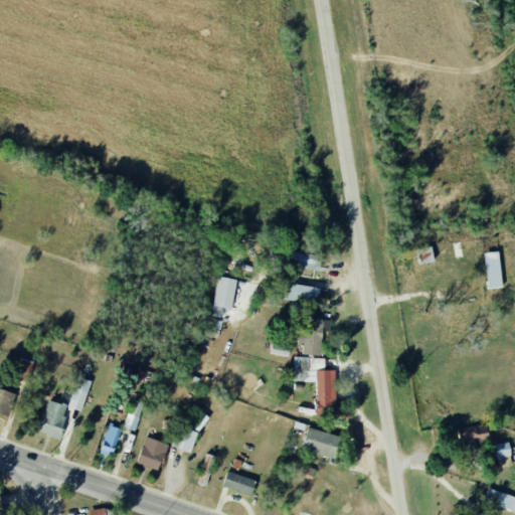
[(298,268),(319,272),(321,256),(273,247),(271,259),(299,264),(298,268)]
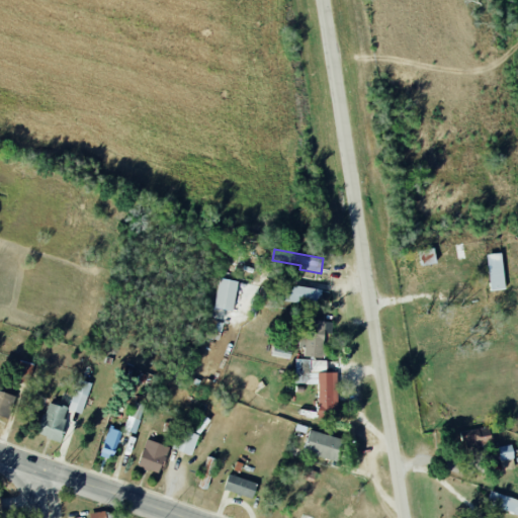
[(419,250),(421,265),(436,264),(434,249),(419,250)]
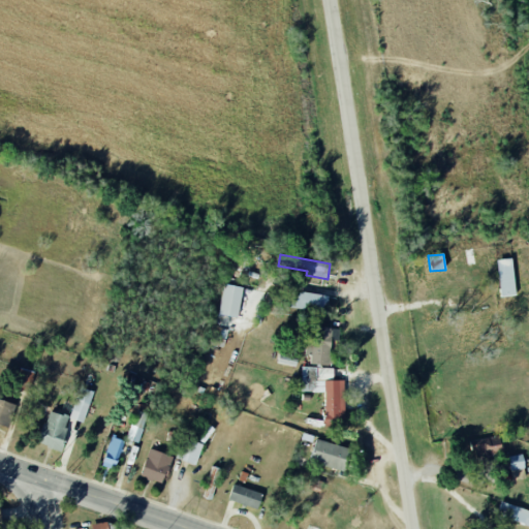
[(496,260),(501,298),(517,296),(511,258),(496,260)]
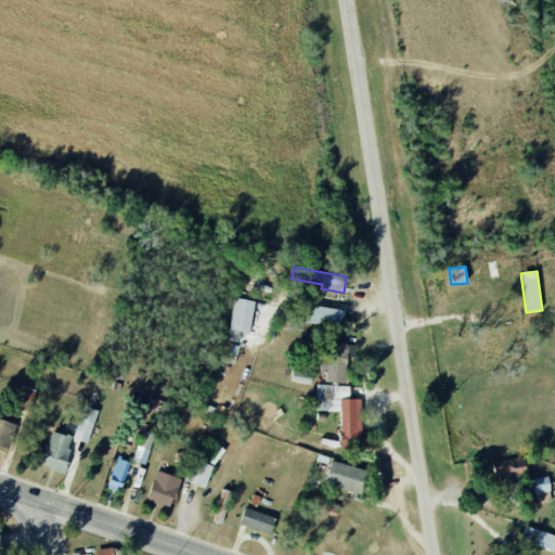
[(256,301),(236,298),(230,330),(249,334),(256,301)]
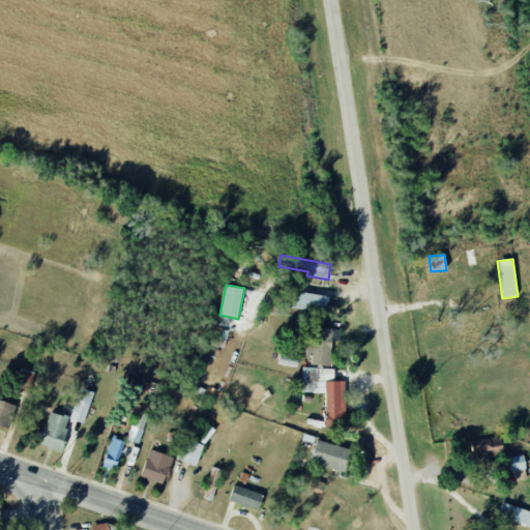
[(326,314),(328,296),(299,292),(298,301),(289,299),(288,307),(326,314)]
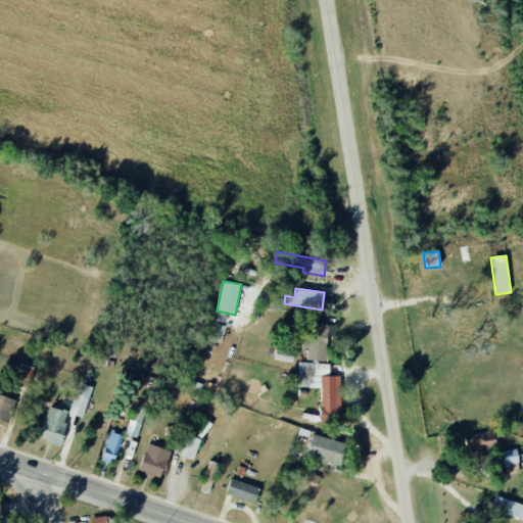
[(336,325),(305,323),(303,351),(307,352),(307,360),(327,361),(328,337),(335,337),(336,325)]
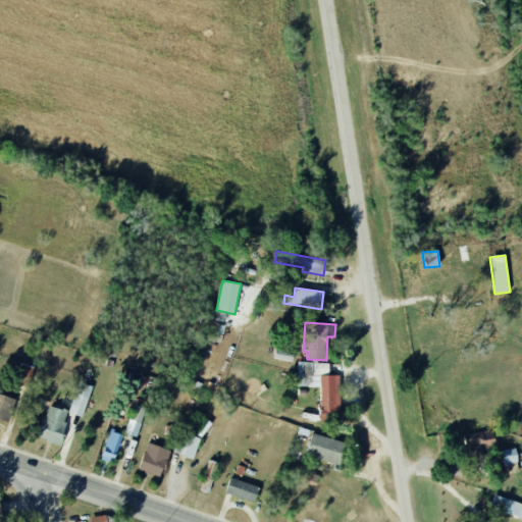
[(340,375),(329,375),(329,363),(298,363),(298,387),(320,387),(319,422),(338,422),(340,375)]
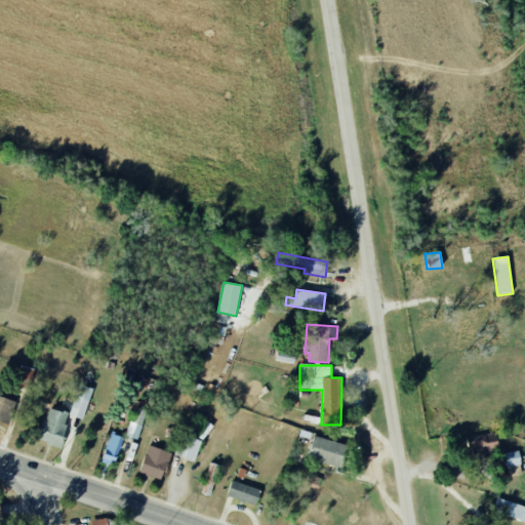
[(30,390),(34,370),(22,367),(16,387),(30,390)]
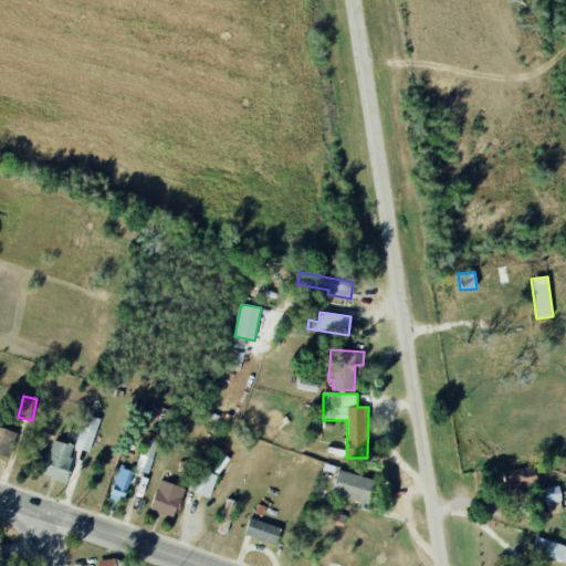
[(76,449),(92,452),(98,418),(83,415),(76,449)]
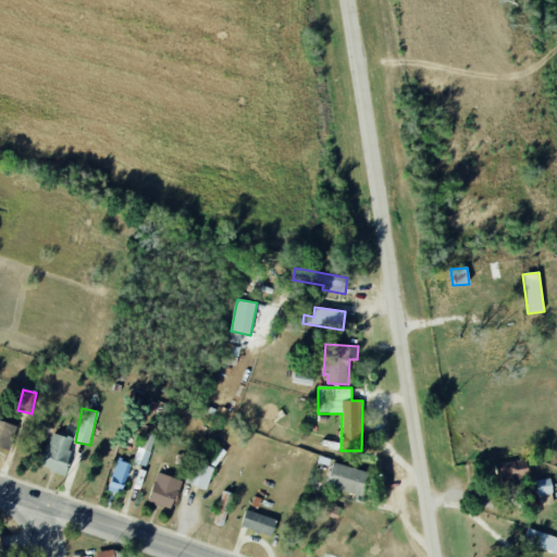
[(0,447),(9,450),(16,426),(0,421),(0,447)]
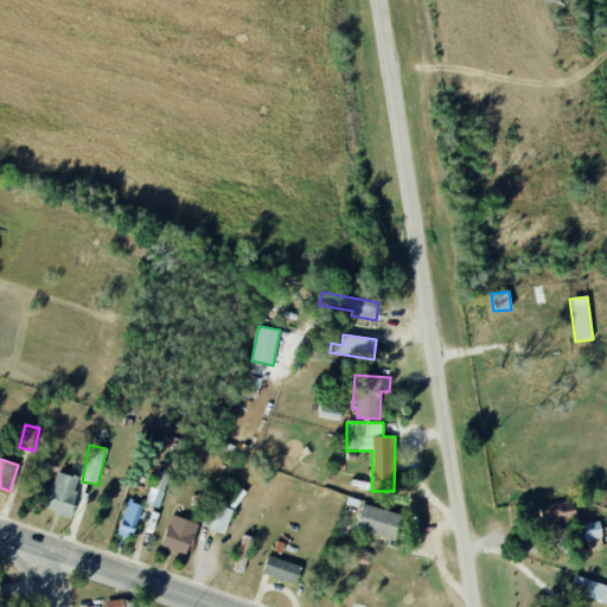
[(145,504),(159,509),(170,475),(157,471),(145,504)]
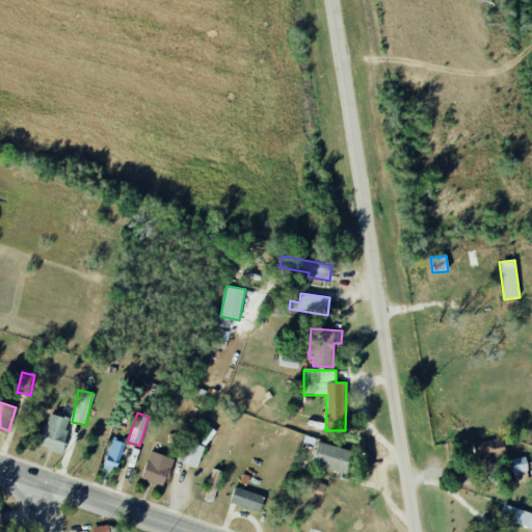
[(38,447),(60,453),(71,421),(49,414),(38,447)]
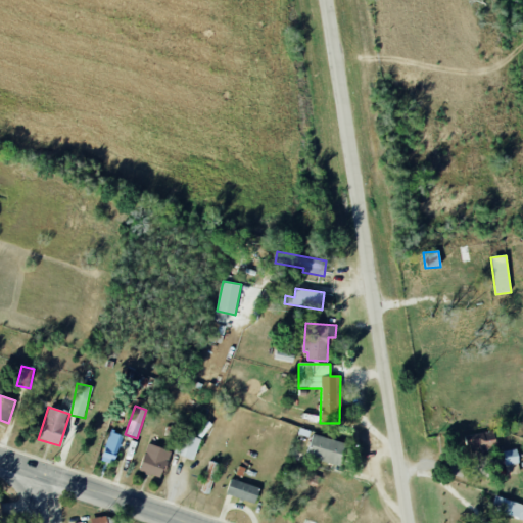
[(116,459),(122,435),(108,432),(104,457),(116,459)]
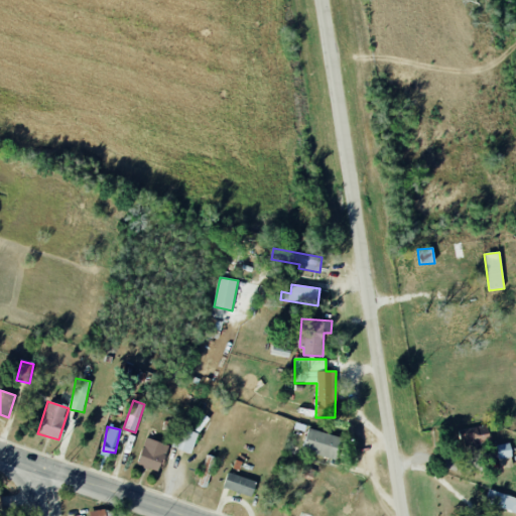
[(190,454),(198,433),(178,426),(171,446),(190,454)]
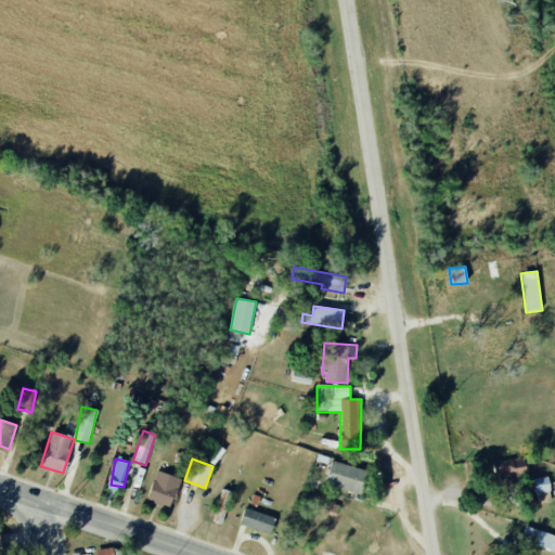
[(494,461),(494,481),(517,480),(517,477),(527,477),(526,460),(494,461)]
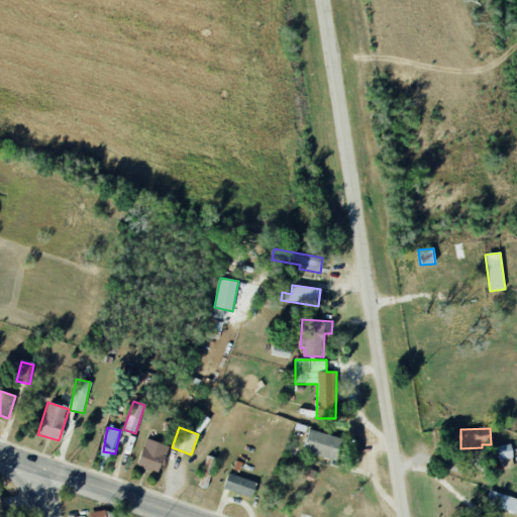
[(342,437),(308,430),(304,452),(337,459),(342,437)]
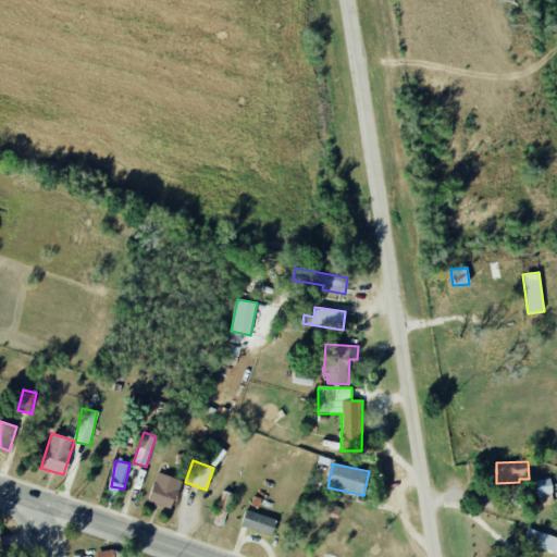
[(182,481),(158,472),(147,502),(171,510),(182,481)]
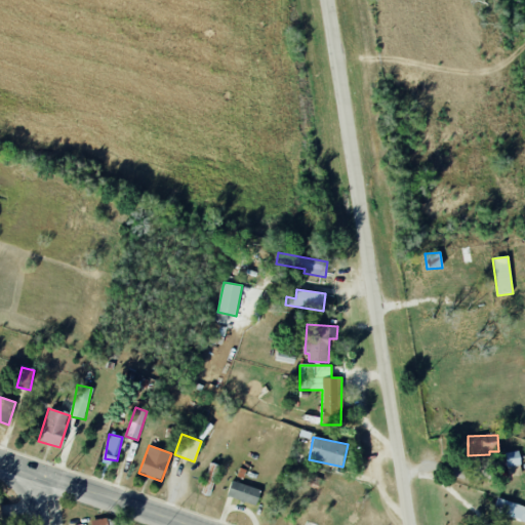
[(505,453),(507,468),(521,466),(519,450),(505,453)]
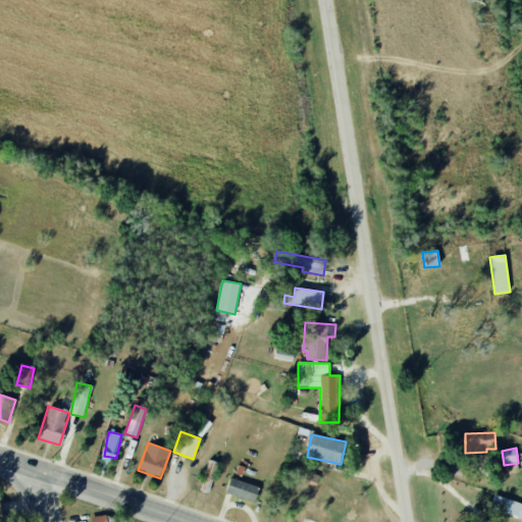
[(217,462),(208,461),(201,491),(209,493),(217,462)]
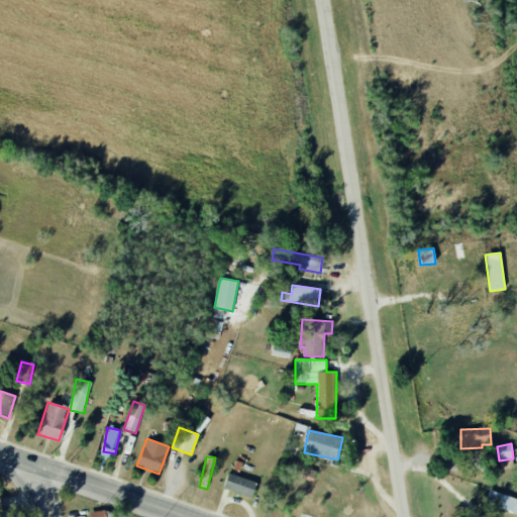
[(251,498),(256,483),(228,474),(223,489),(251,498)]
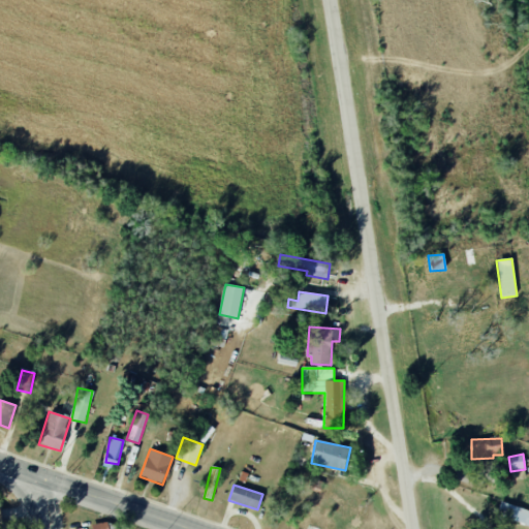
[(528,526),(528,510),(501,502),(496,516),(528,526)]
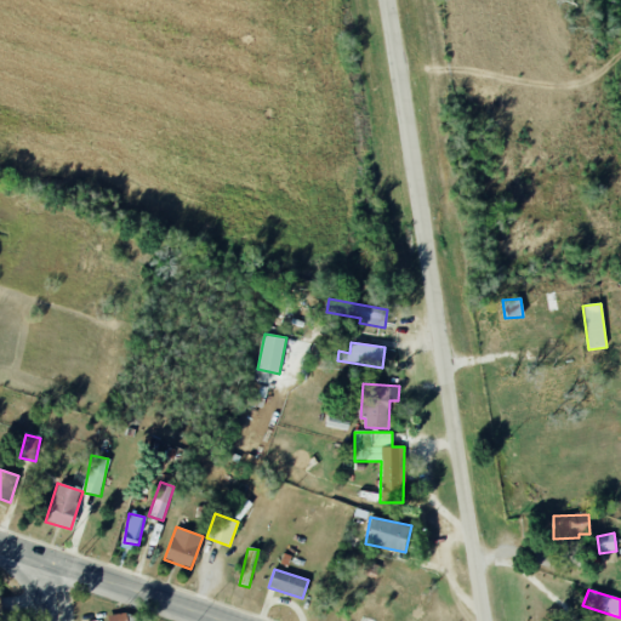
All buildings are outlined.
